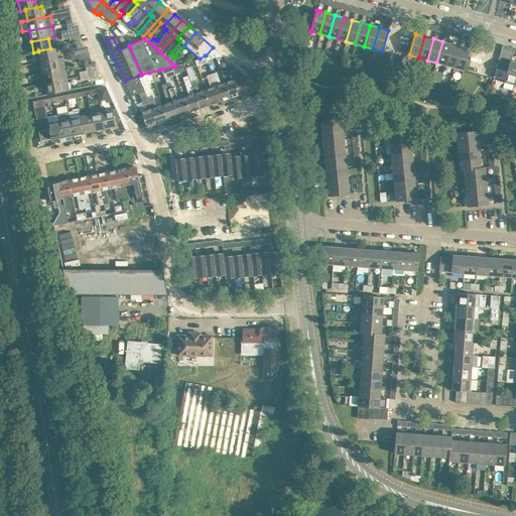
[(442,41),(436,62),(445,66),(452,43),(442,41)]
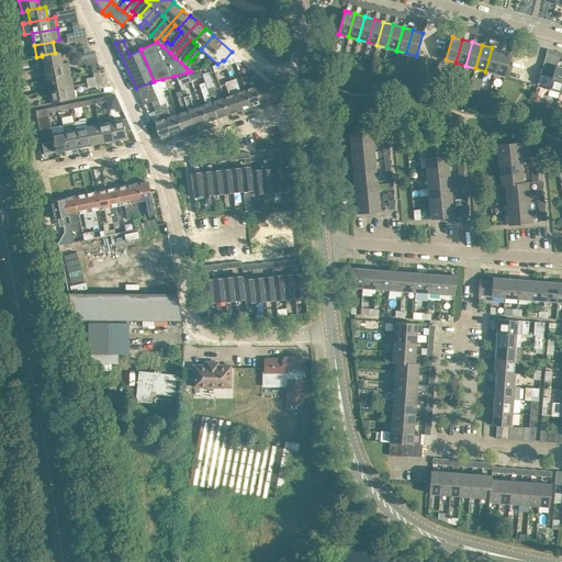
[(492,47),(485,71),(495,74),(502,51),(492,47)]
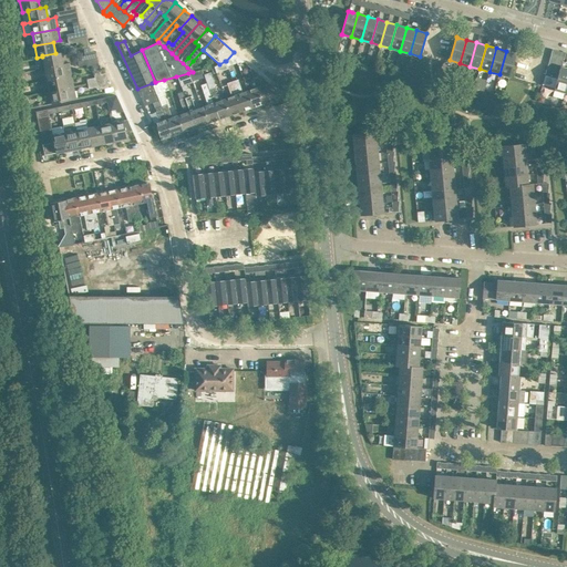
[(553,50),(550,55),(564,60),(566,53),(553,50)]
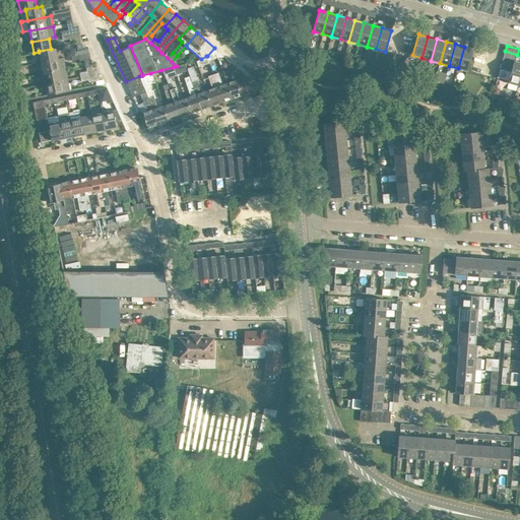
[(464,47),(458,68),(467,71),(467,70),(473,50),(472,49),(464,47)]
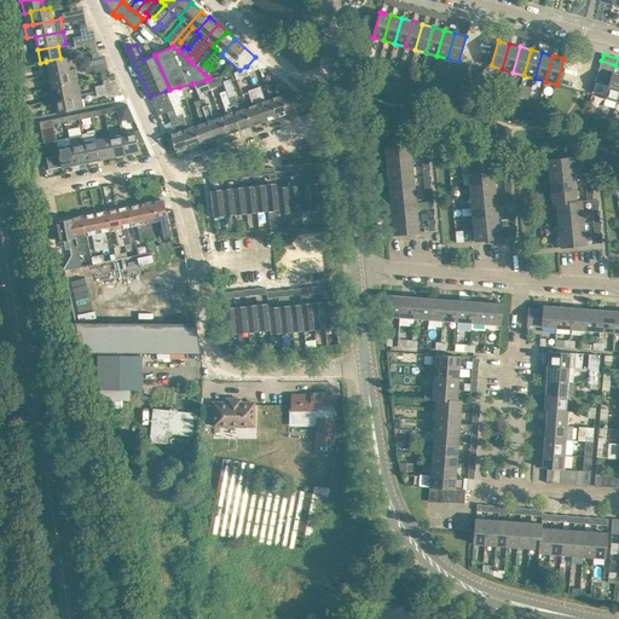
[(67,57),(61,58),(46,61),(46,62),(48,74),(69,70),(67,57)]
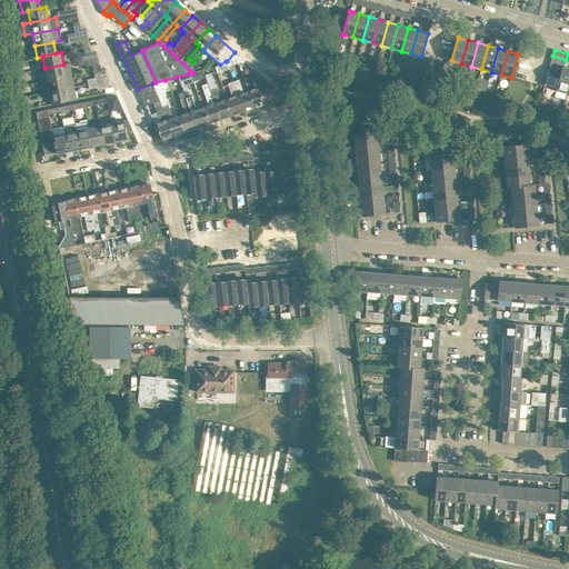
[(228,66),(238,62),(237,59),(239,57),(235,52),(227,61),(226,61),(228,66)]
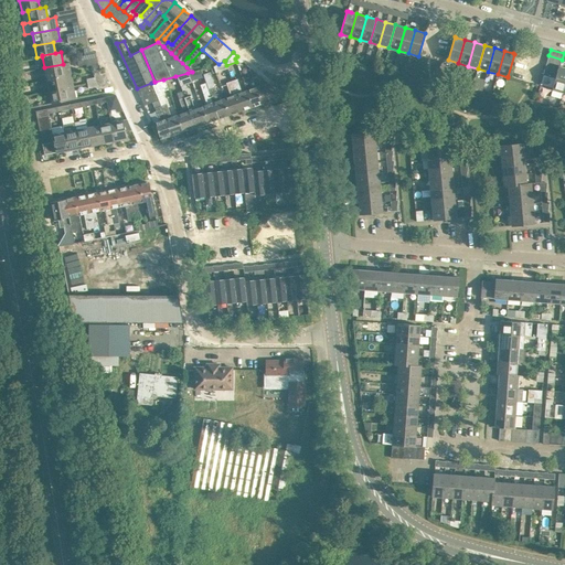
[(548,55),(546,62),(560,66),(562,60),(548,55)]
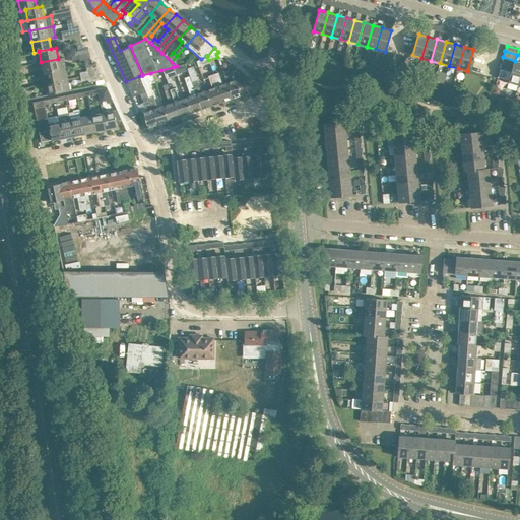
[(206,56),(201,59),(196,61),(198,66),(209,63),(208,60),(206,56)]
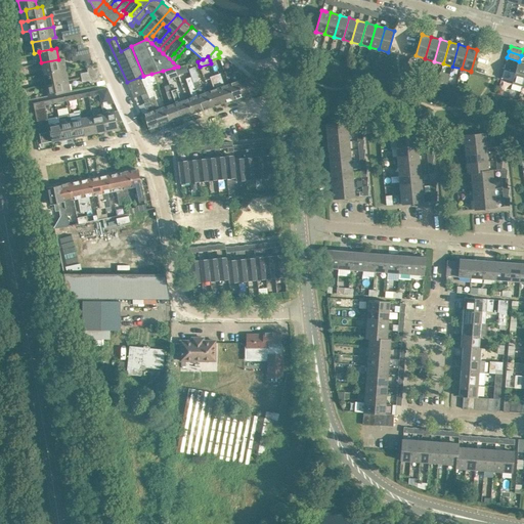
[(507,57),(506,63),(517,67),(518,61),(519,61),(507,57)]
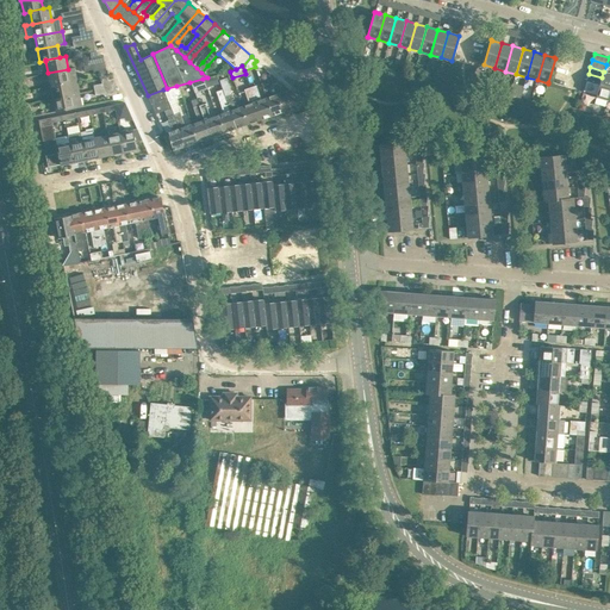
[(48,73),(50,86),(76,81),(74,68),(68,69),(48,73)]
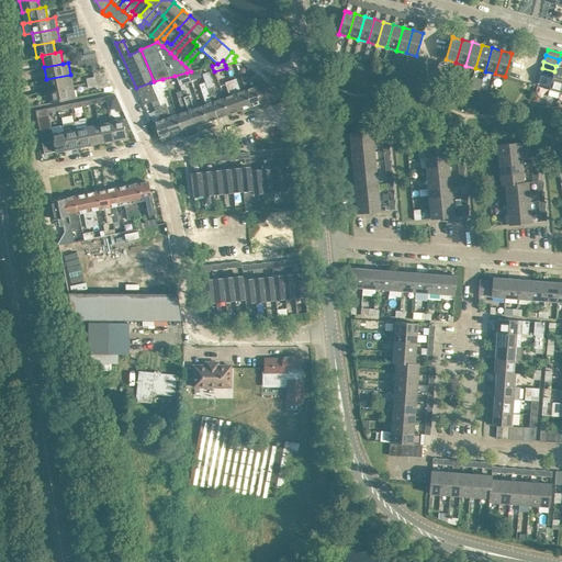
[(550,87),(549,89),(559,92),(561,79),(561,67),(557,66),(555,66),(554,71),(552,78),(550,87)]
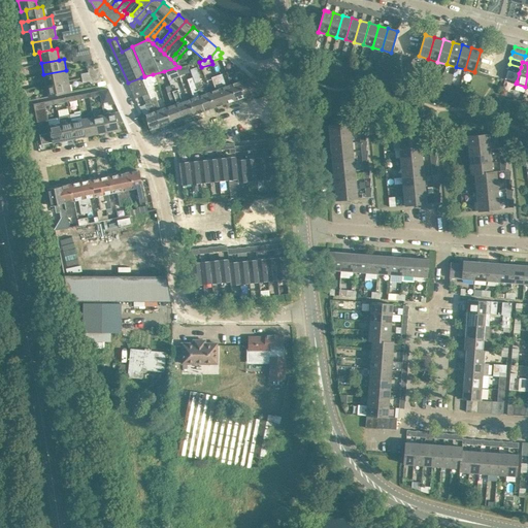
[(509,64),(507,70),(519,73),(521,67),(509,64)]
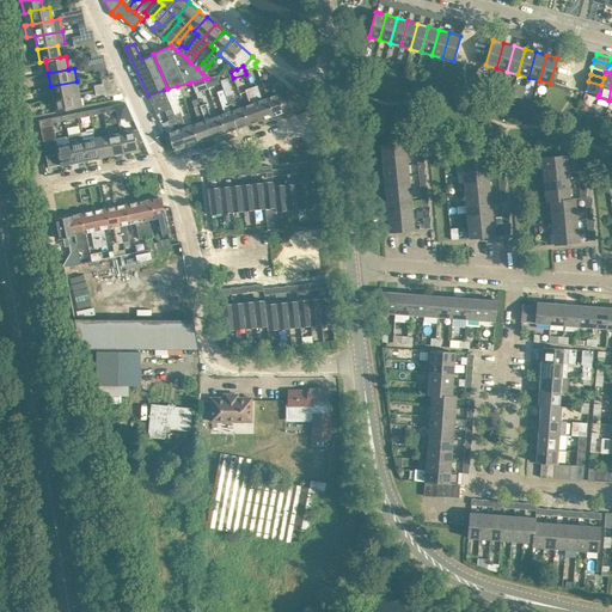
[(218,77),(208,78),(203,79),(206,86),(220,83),(218,77)]
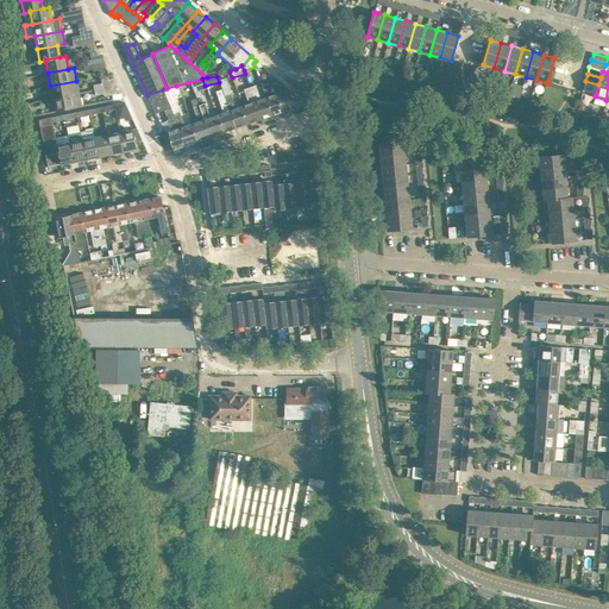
[(202,79),(189,82),(193,93),(206,89),(205,86),(202,79)]
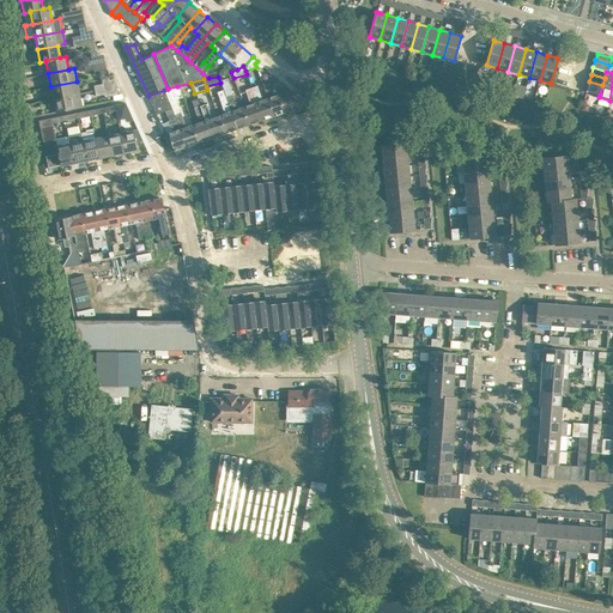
[(79,95),(77,82),(50,86),(53,99),(79,95)]
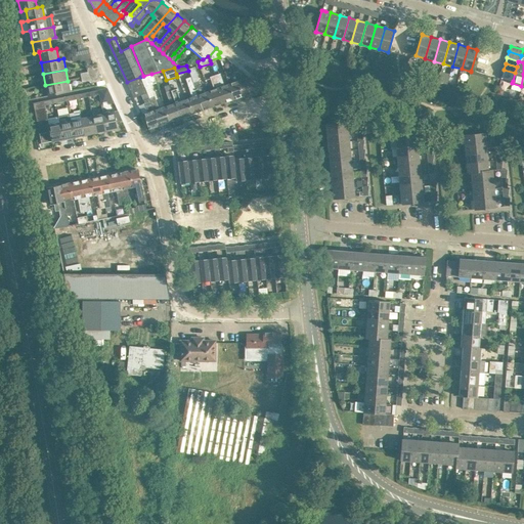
[(228,84),(229,86),(233,99),(243,96),(237,81),(236,80),(233,81),(229,70),(224,72),(228,84)]
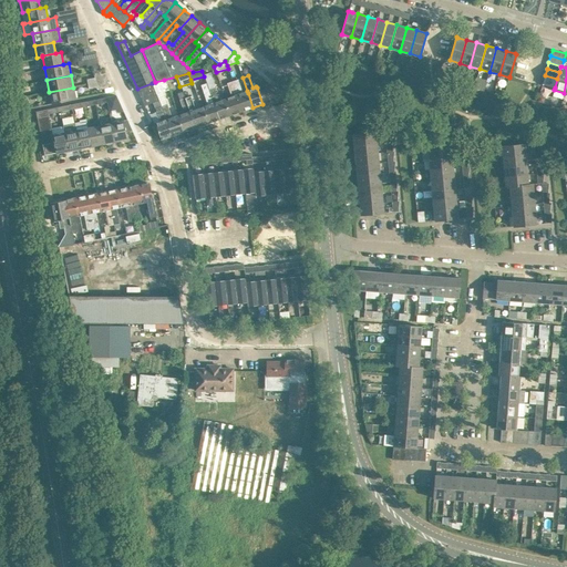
[(545,75),(543,84),(544,84),(555,88),(557,79),(545,75)]
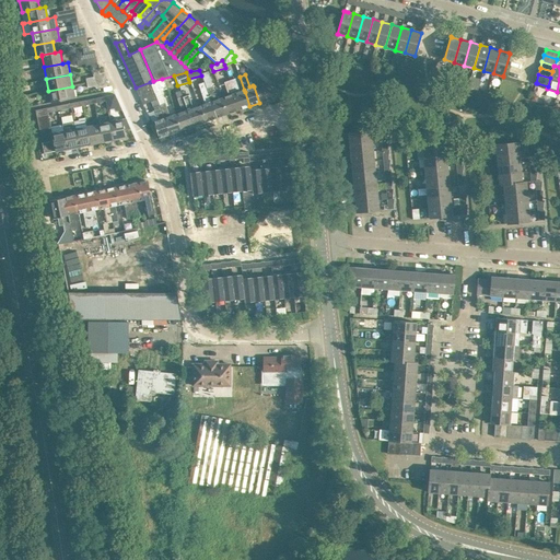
[(153,81),(150,82),(154,93),(166,89),(162,79),(153,81)]
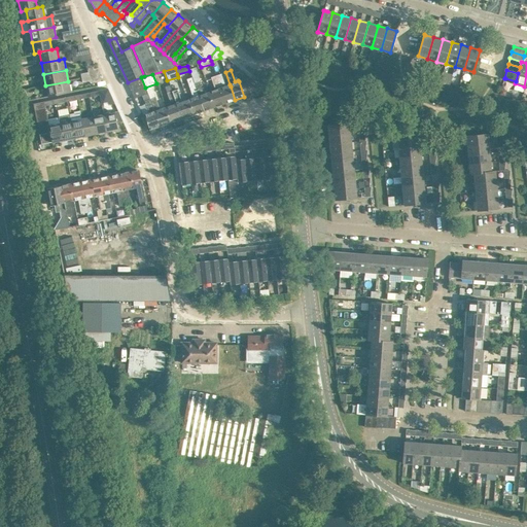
[(220,74),(215,75),(225,103),(235,100),(231,86),(230,84),(225,86),(220,74)]
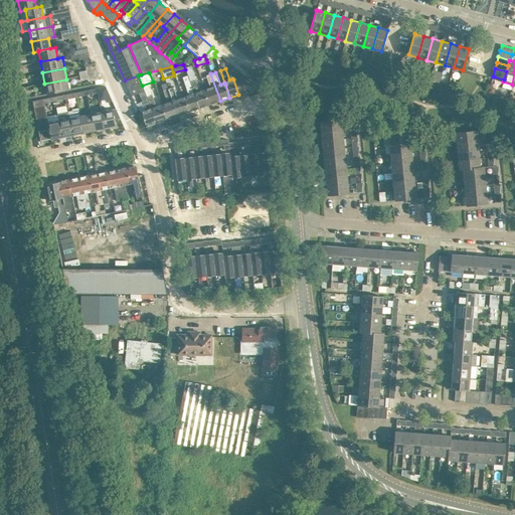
[(433,72),(431,79),(438,81),(440,74),(433,72)]
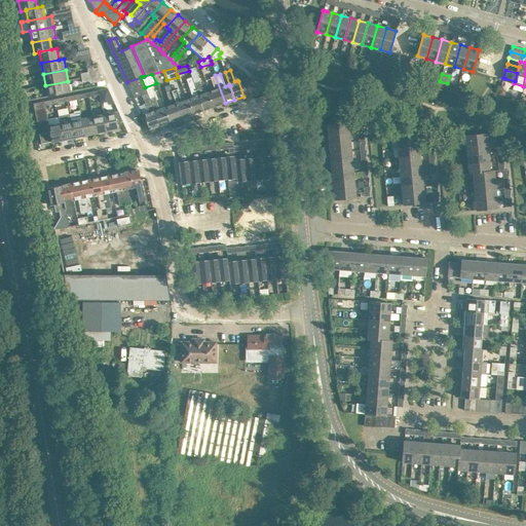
[(215,89),(209,91),(214,107),(225,103),(215,75),(210,77),(215,89)]
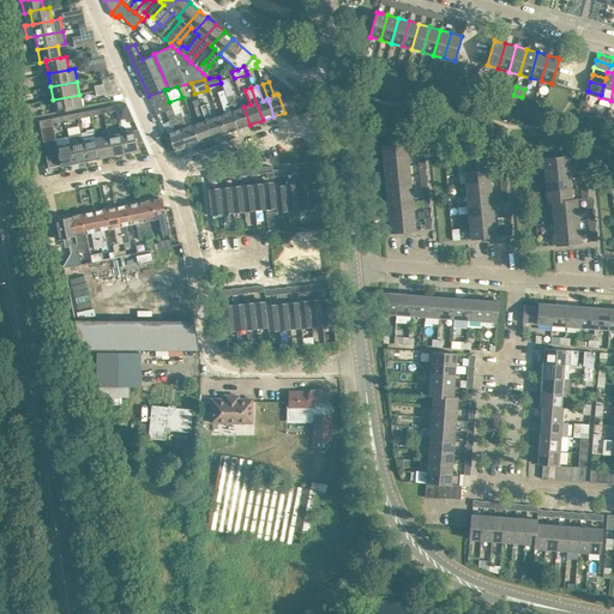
[(224,114),(218,116),(224,133),(236,128),(224,90),(223,89),(216,91),(224,114)]
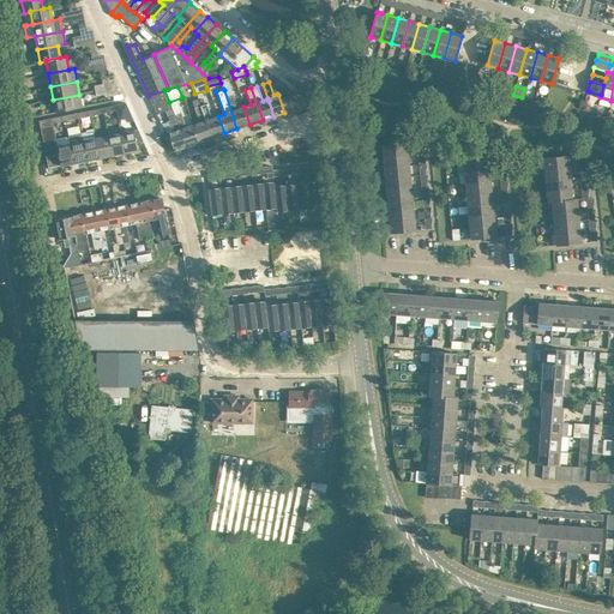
[(236,128),(250,125),(244,107),(236,109),(232,95),(229,89),(224,90),(236,128)]
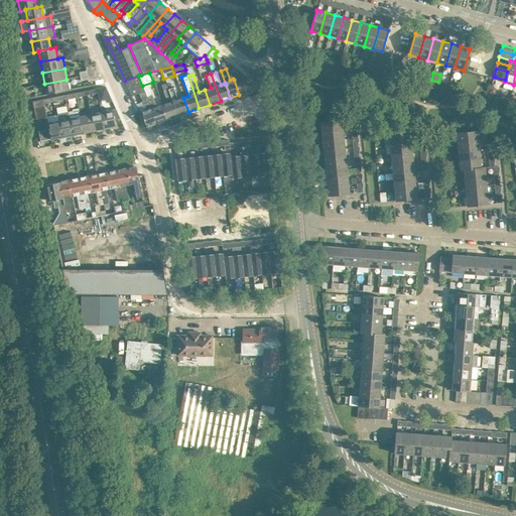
[(142,86),(138,76),(125,81),(131,96),(145,91),(142,86)]
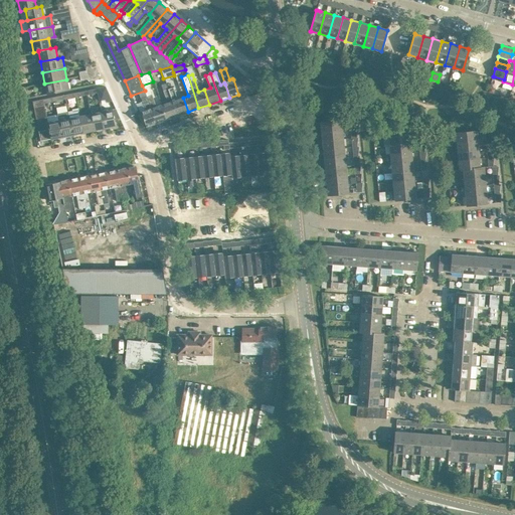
[(233,79),(238,95),(254,89),(255,86),(244,75),(233,79)]
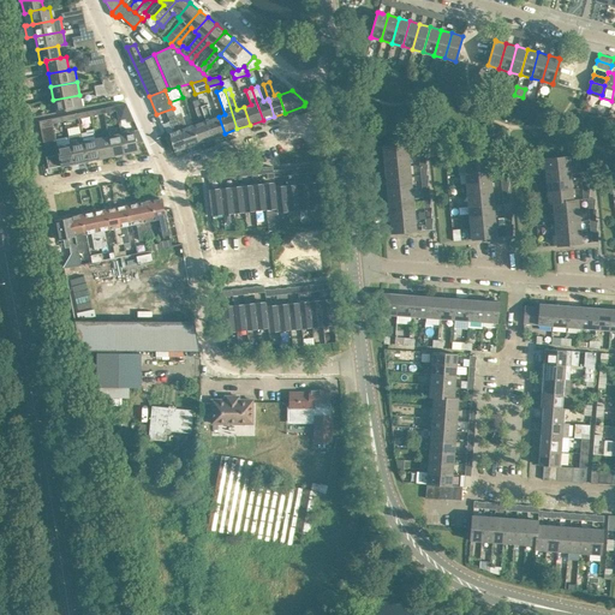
[(57,113),(76,108),(83,107),(79,95),(53,100),(57,113)]
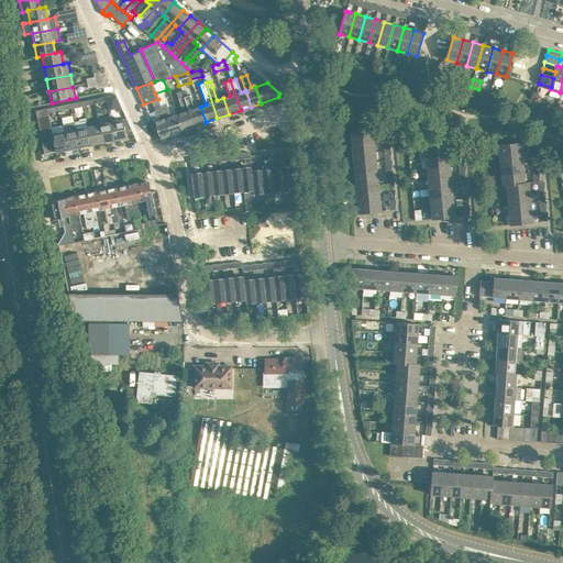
[(183,113),(176,114),(181,131),(194,127),(181,91),(175,94),(183,113)]
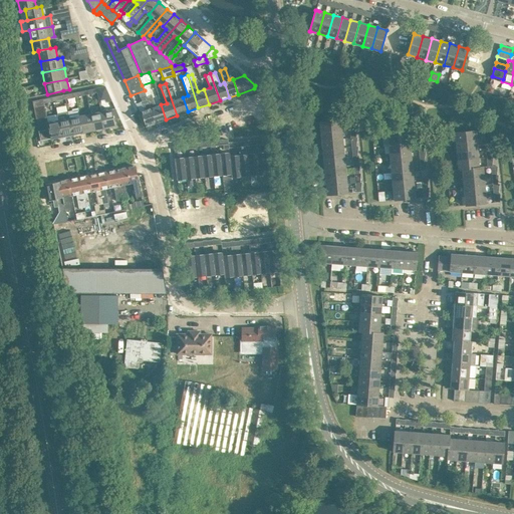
[(105,86),(104,86),(96,88),(97,92),(99,103),(111,100),(105,86)]
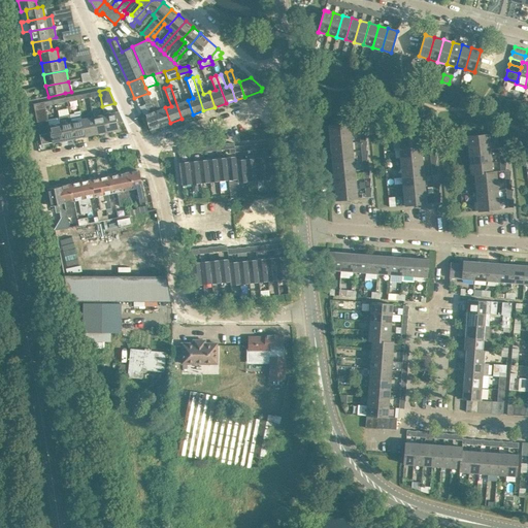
[(177,89),(172,91),(182,119),(193,114),(188,100),(182,102),(177,89)]
